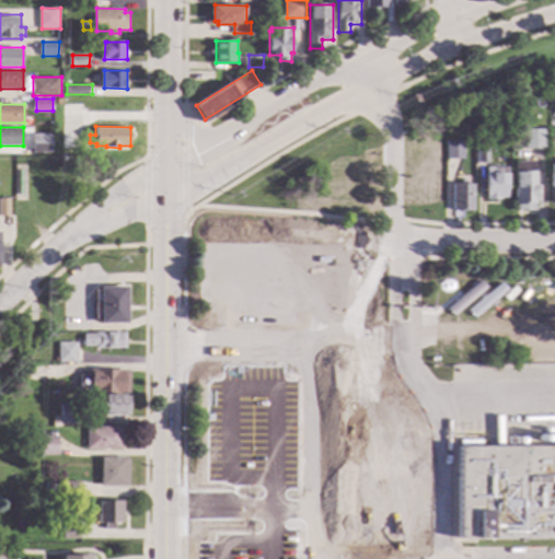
[(550,148),(530,149),(530,129),(548,129),(550,148)]
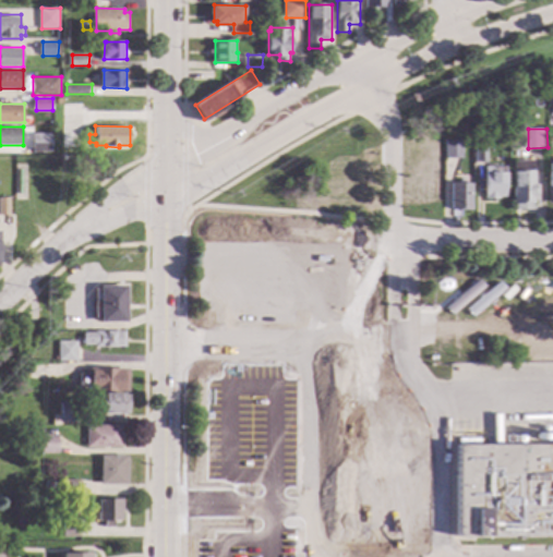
[(52,152),(35,152),(34,134),(52,133),(52,152)]
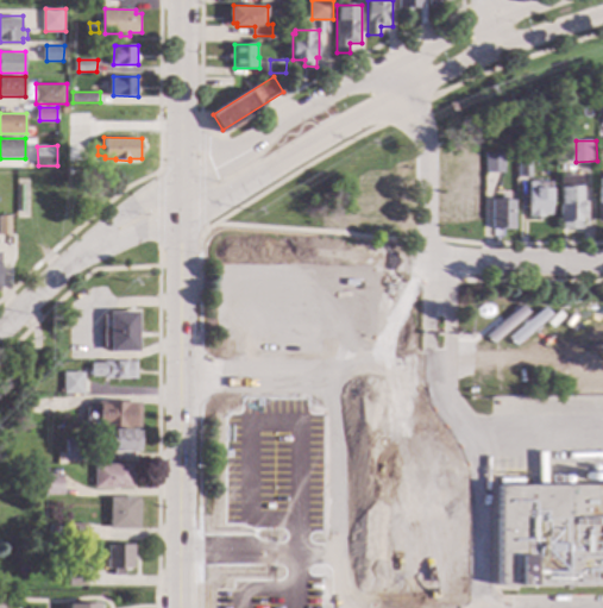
[(508,173),(490,173),(490,154),(508,154),(508,173)]
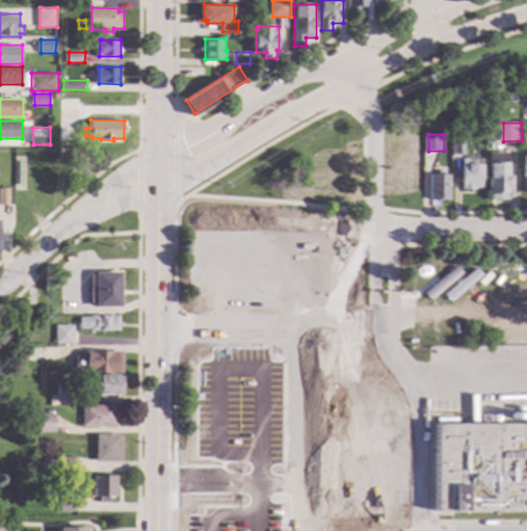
[(468,155),(456,155),(456,139),(468,139),(468,155)]
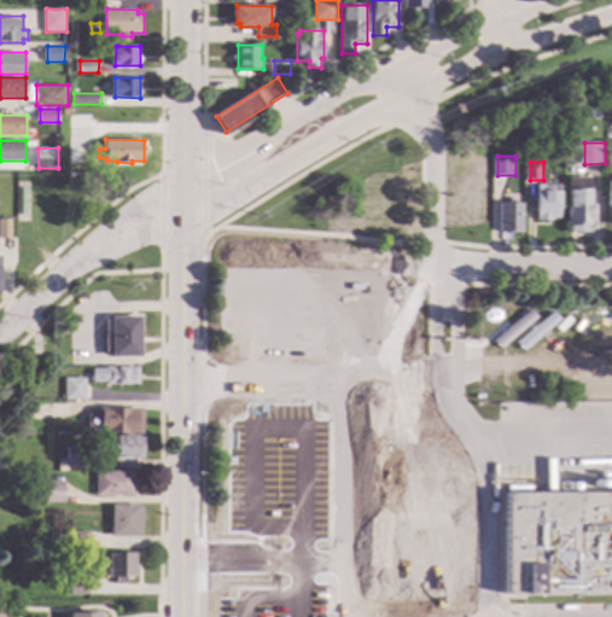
[(491,221),(460,221),(460,168),(491,169),(491,221)]
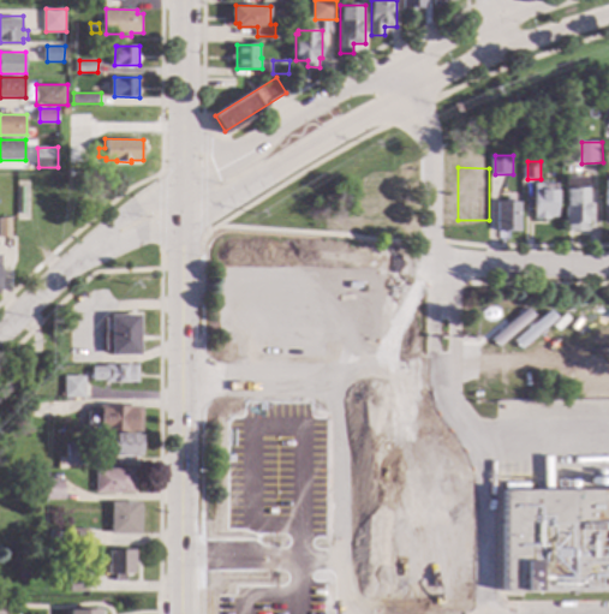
[(592,231),(569,231),(569,176),(591,176),(592,231)]
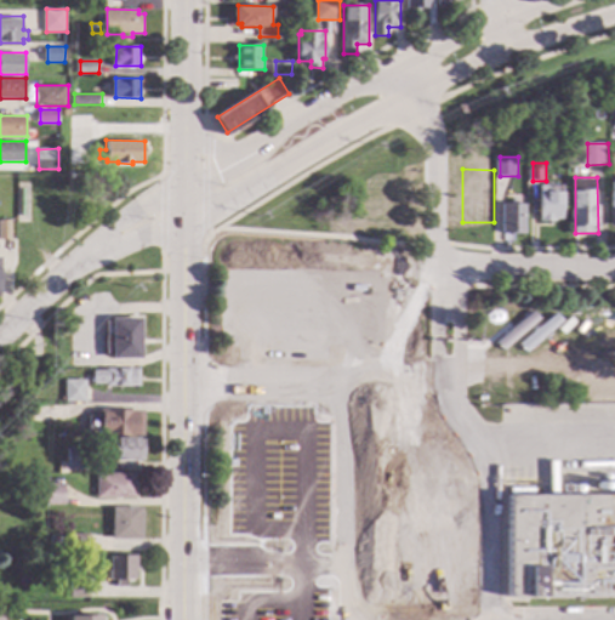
[(567,219),(558,219),(558,221),(544,221),(544,185),(567,185),(567,219)]
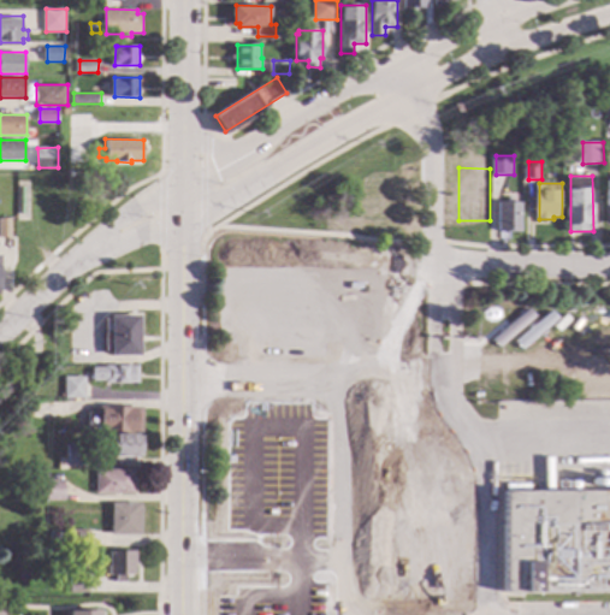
[(517,201),(525,201),(525,231),(501,231),(502,201),(510,201),(510,197),(517,199),(517,201)]
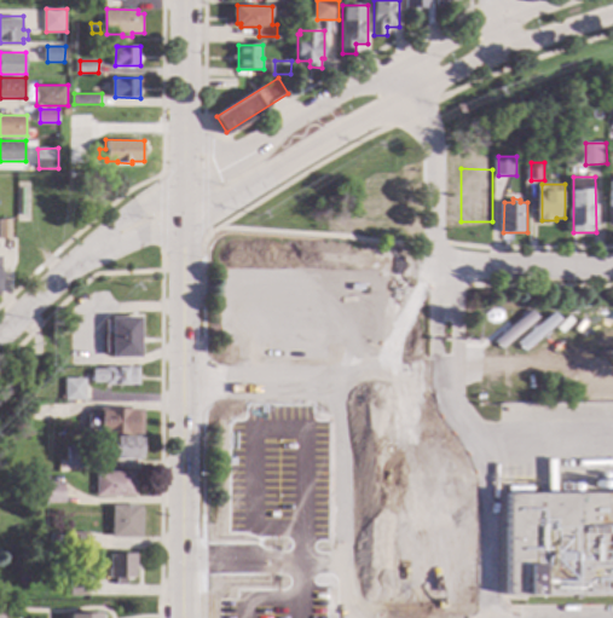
[(12,237),(0,238),(0,219),(12,219),(12,237)]
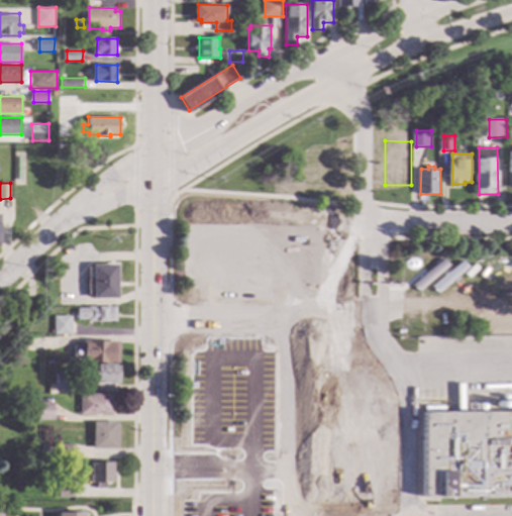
[(119,297),(95,298),(94,265),(119,265),(119,297)]
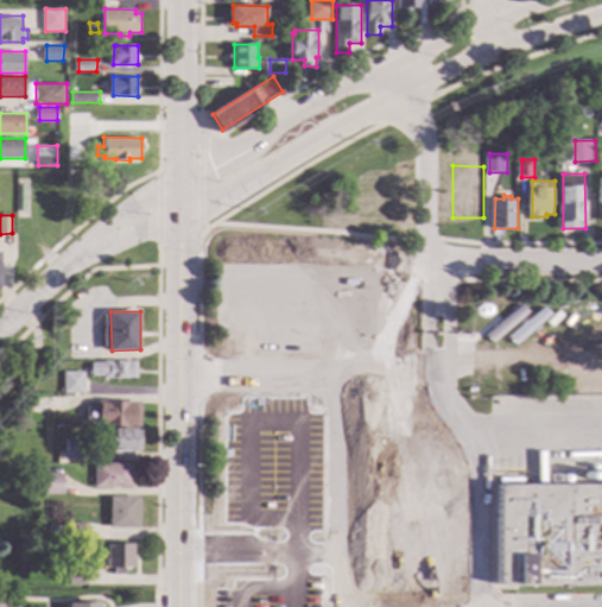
[(139,378),(107,378),(107,375),(94,375),(94,361),(107,362),(107,360),(139,360),(139,378)]
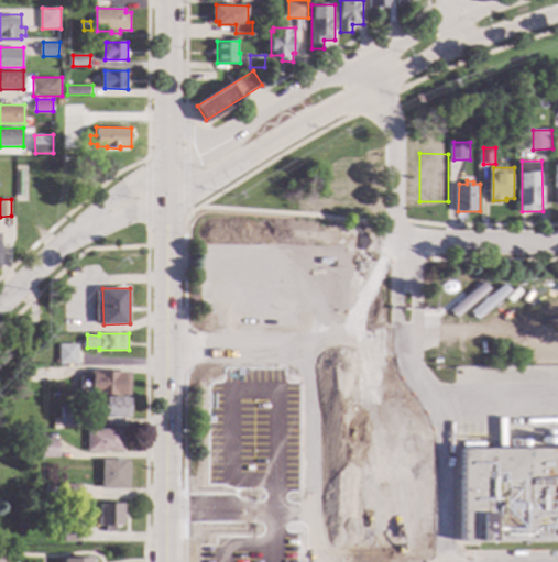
[(79,364),(63,364),(63,343),(80,344),(79,364)]
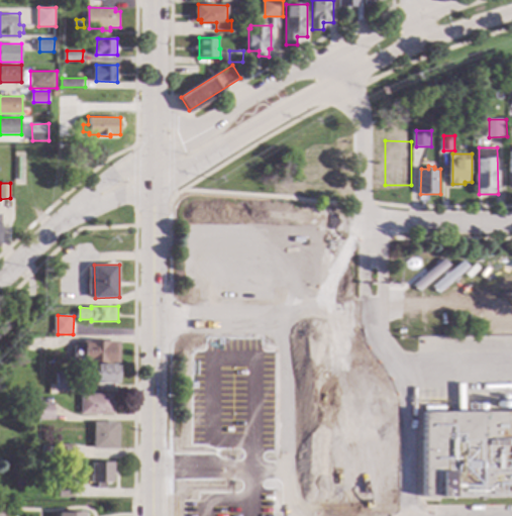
[(121,363),(75,360),(76,345),(83,345),(83,341),(122,341),(121,363)]
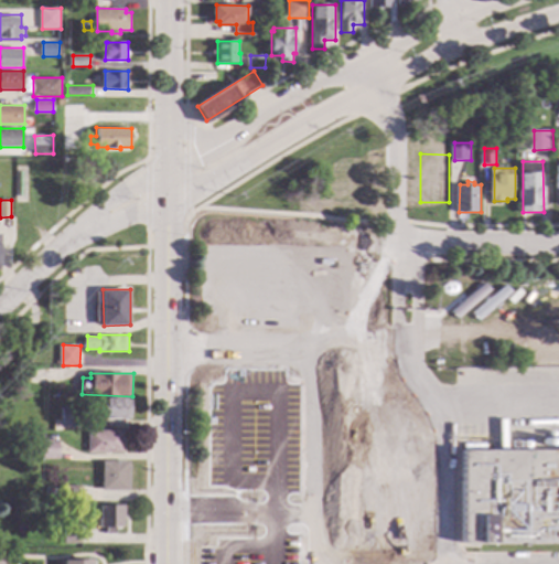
[(133,398),(133,417),(105,418),(106,397),(133,398)]
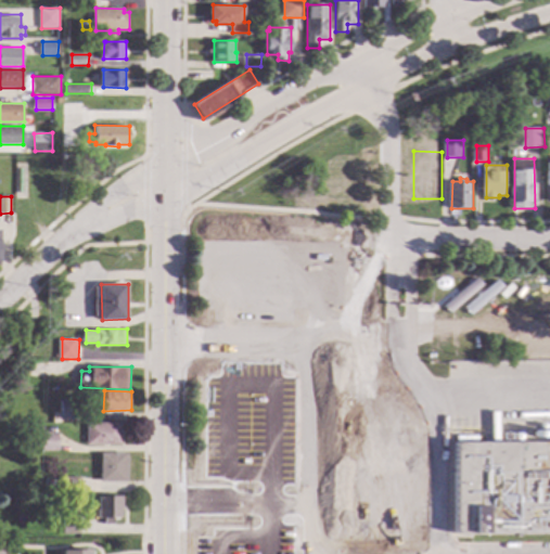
[(81,400),(81,420),(63,420),(63,400),(81,400)]
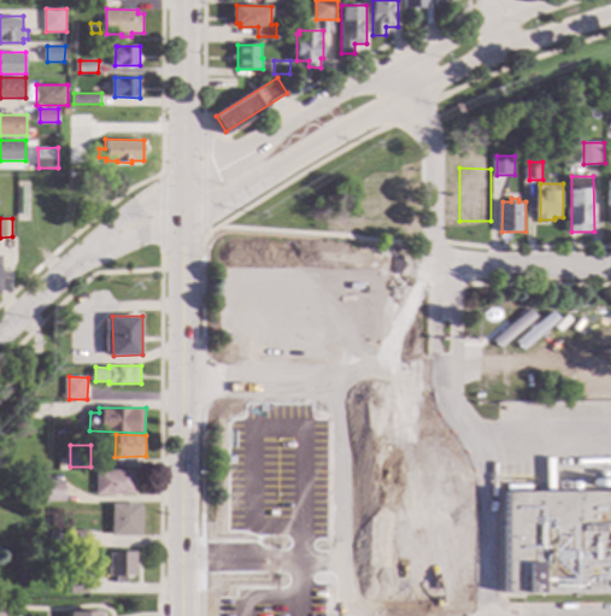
[(136,493),(99,493),(99,470),(136,470),(136,493)]
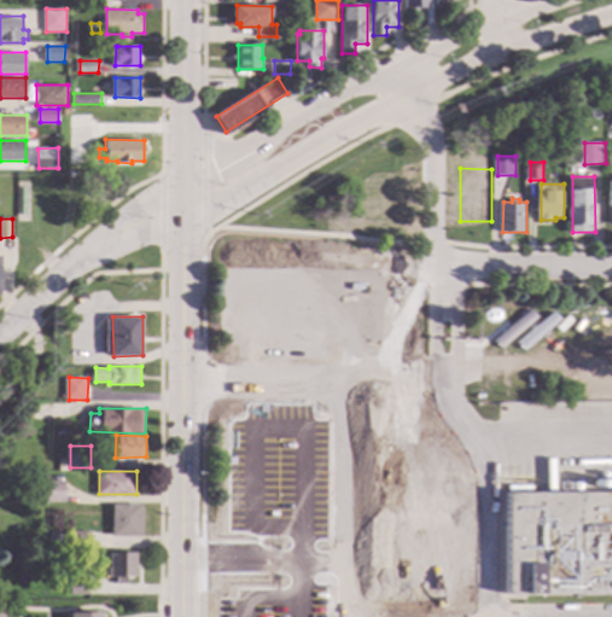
[(611,594),(378,595),(378,494),(611,492),(611,594)]
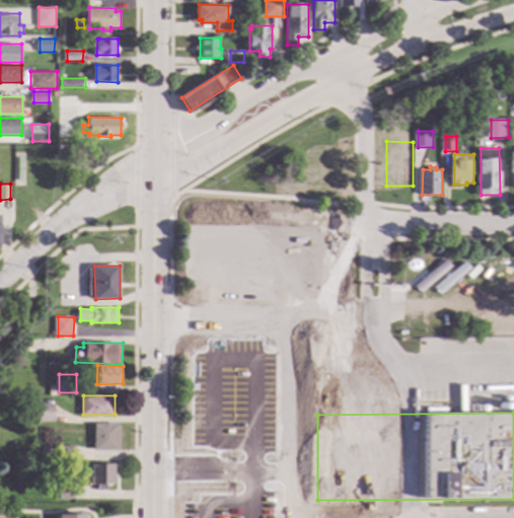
[(121,450),(96,450),(96,423),(121,424),(121,450)]
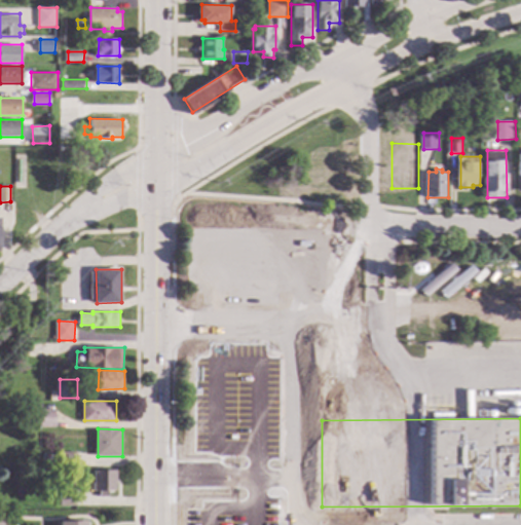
[(78,464),(61,465),(61,451),(78,451),(78,464)]
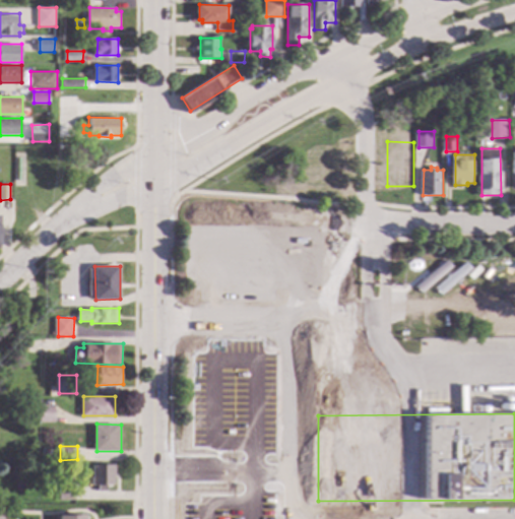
[(115,485),(110,485),(110,491),(101,491),(101,485),(95,485),(95,482),(92,482),(92,477),(94,477),(94,463),(115,463),(115,485)]
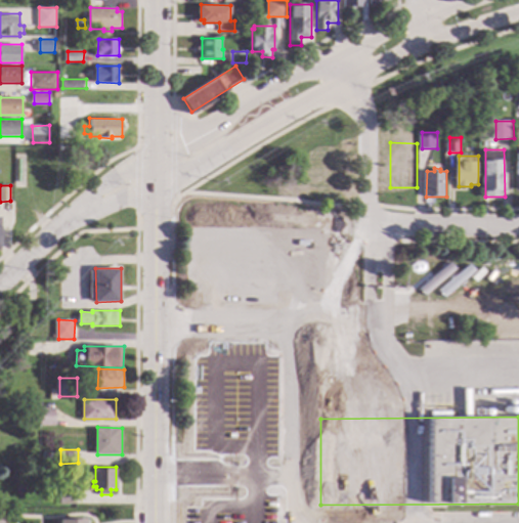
[(227,482),(211,482),(211,506),(227,507),(227,482)]
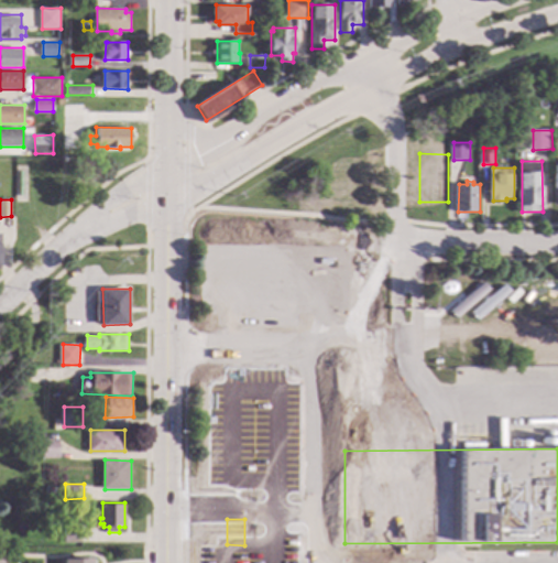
[(84,542),(66,542),(66,526),(84,526),(84,542)]
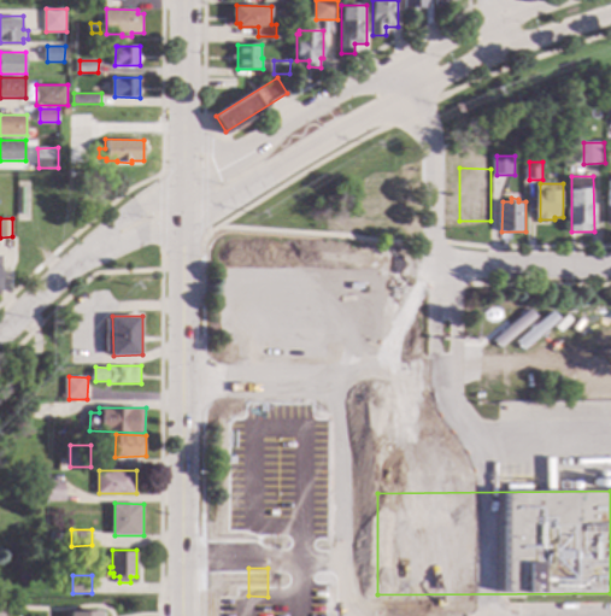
[(222,615),(311,615),(311,605),(276,605),(277,598),(222,597),(222,615)]
